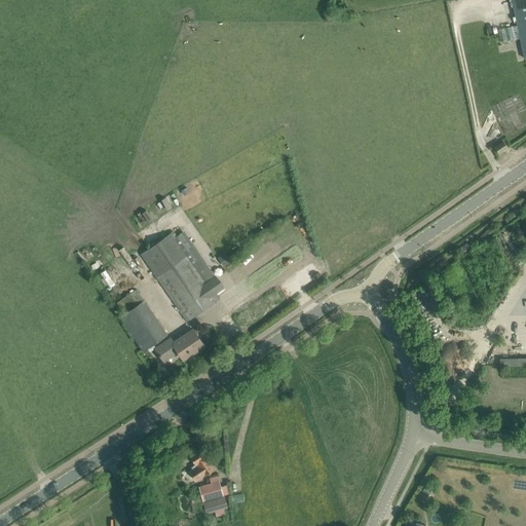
[(525,0),(511,0),(522,48),(524,59),(525,58),(525,0)]
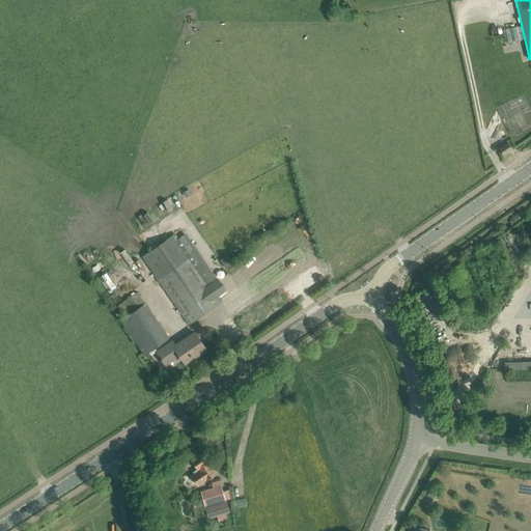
[(507,29),(509,40),(518,38),(514,27),(507,29)]
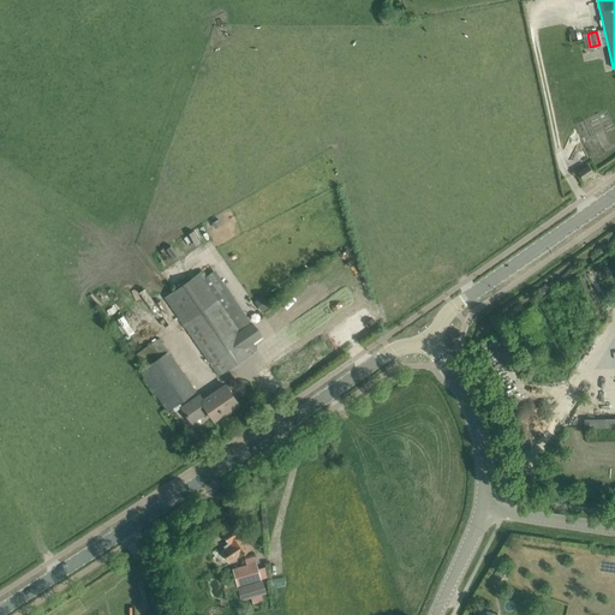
[(578,172),(583,179),(593,173),(589,165),(578,172)]
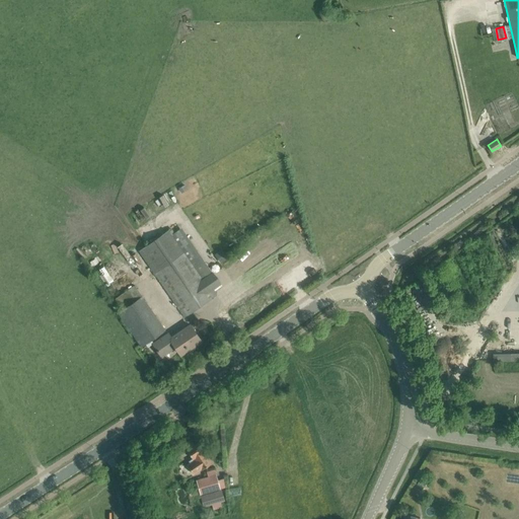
[(280,184),(288,180),(282,168),(274,172),(280,184)]
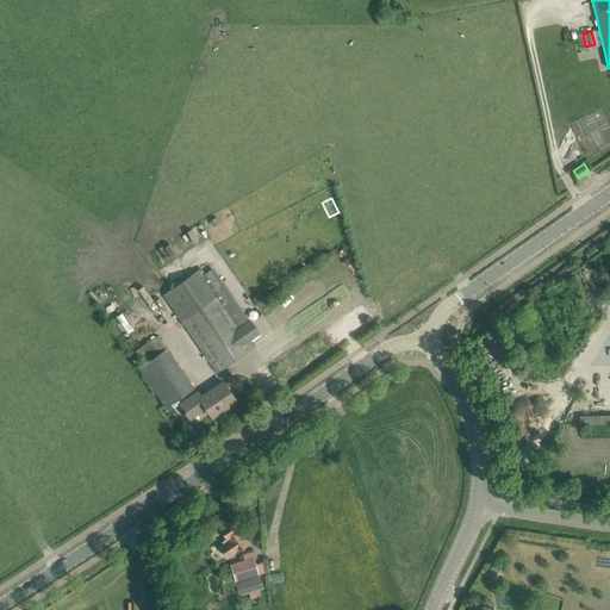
[(173,288),(163,296),(217,373),(255,346),(251,340),(260,334),(213,268),(205,273),(201,268),(173,288)]
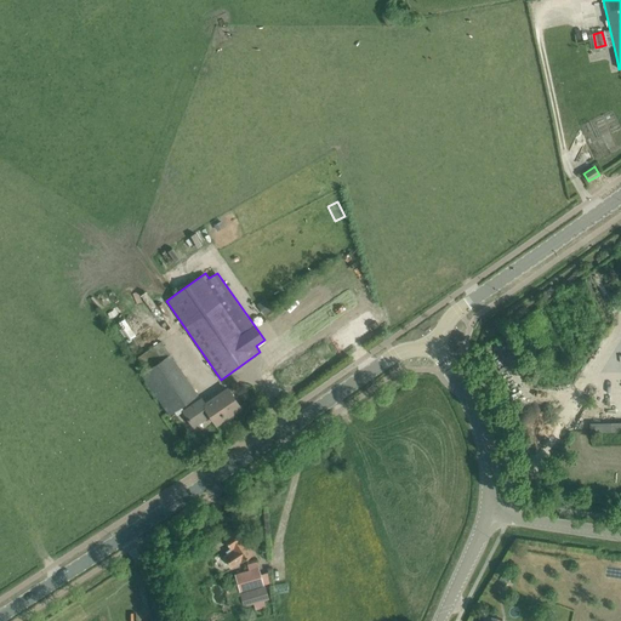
[(265,300),(257,305),(266,314),(272,309),(265,300)]
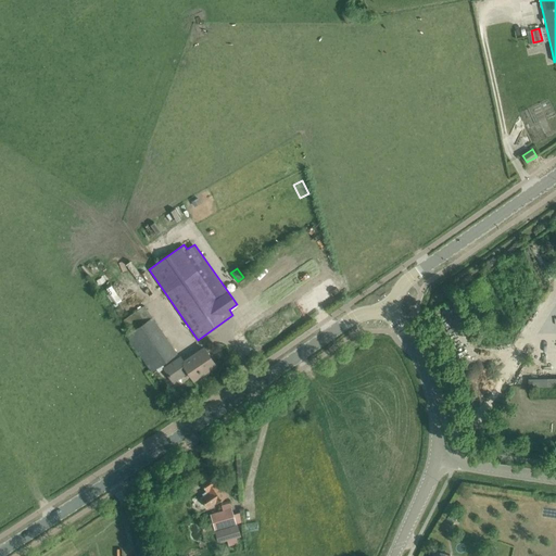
[(113,285),(105,290),(117,305),(124,300),(113,285)]
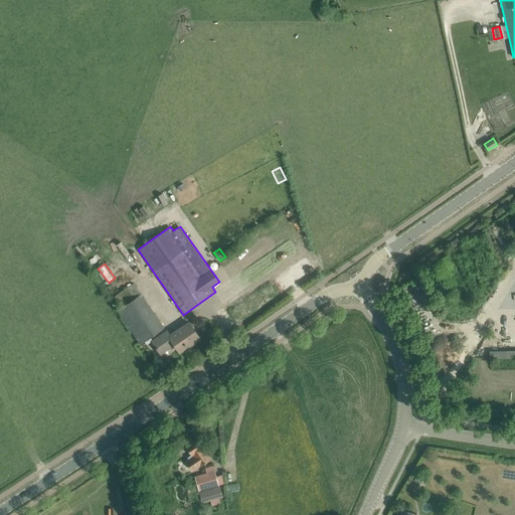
[(116,310),(140,344),(164,327),(133,284),(114,297),(121,306),(116,310)]
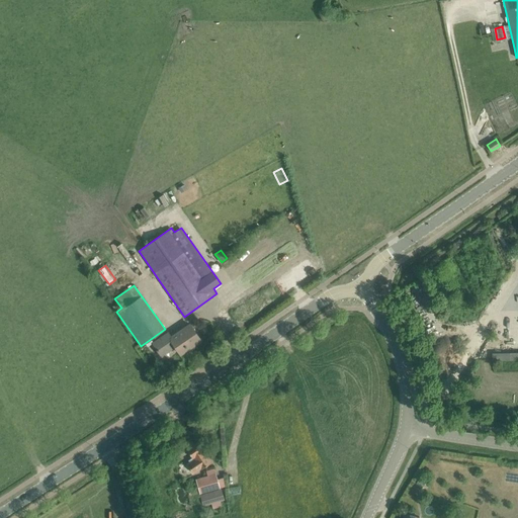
[(181,331),(171,337),(170,338),(175,346),(180,354),(189,348),(188,346),(192,343),(193,345),(200,340),(189,325),(181,331)]
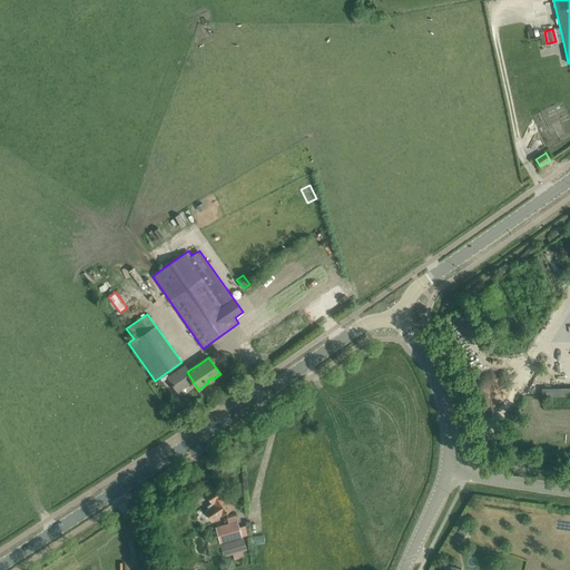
[(188,371),(185,366),(167,377),(177,392),(193,381),(187,372),(188,371)]
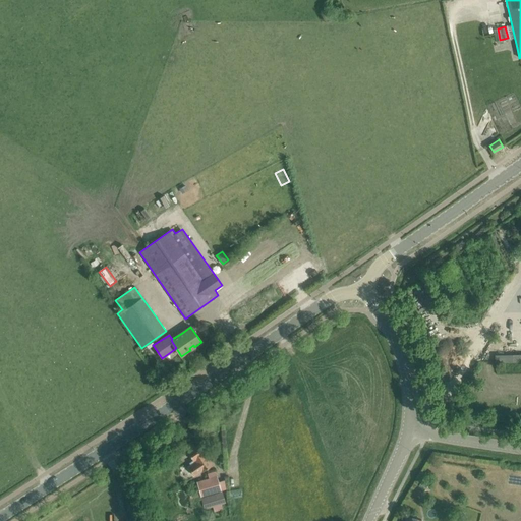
[(187,452),(193,460),(189,463),(191,464),(187,467),(194,476),(203,470),(204,471),(214,464),(206,453),(208,451),(201,443),(187,452)]
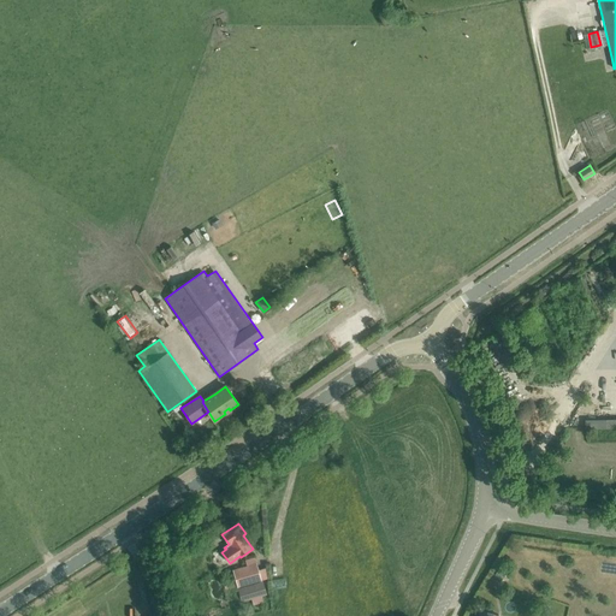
[(255,557),(246,560),(247,566),(232,570),(238,587),(262,580),(268,578),(266,568),(259,570),(255,557)]
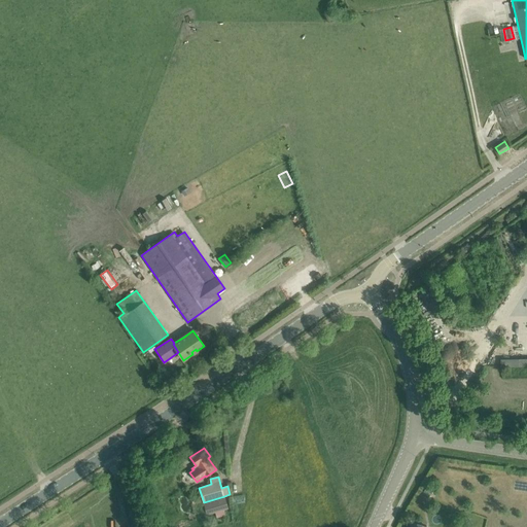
[(244,495),(232,497),(233,503),(245,502),(244,495)]
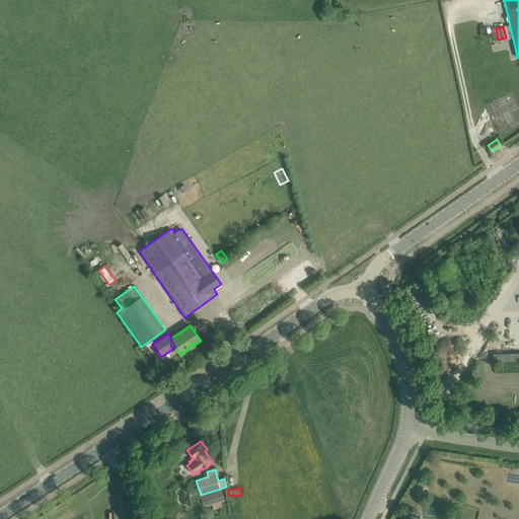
[(225,501),(222,490),(201,496),(204,507),(225,501)]
